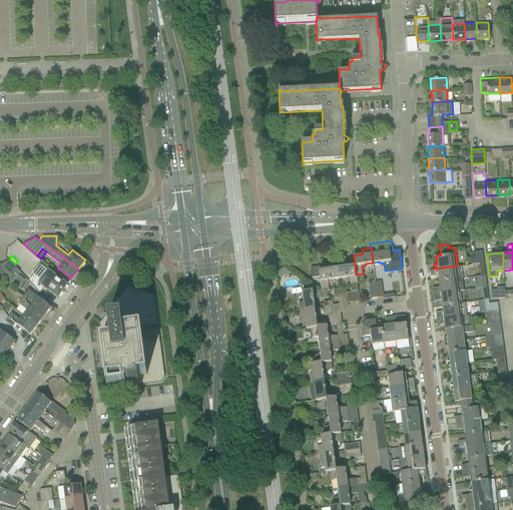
[(288,256),(284,261),(290,265),(293,260),(288,256)]
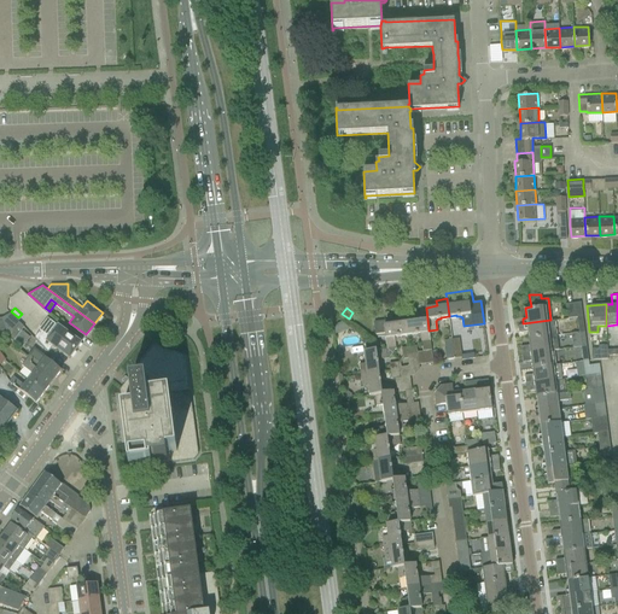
[(10,311),(3,316),(10,332),(7,333),(12,339),(21,328),(23,325),(22,322),(10,311)]
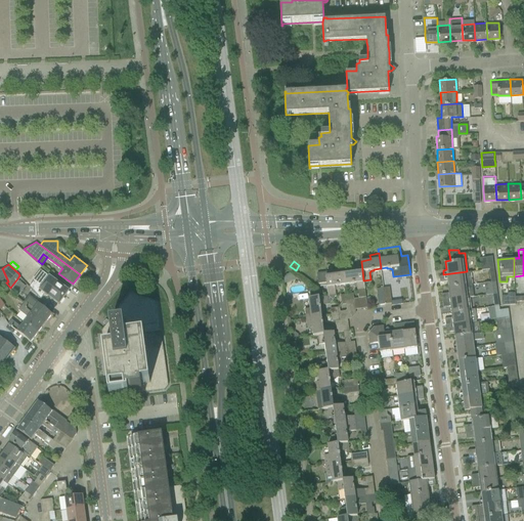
[(352,266),(343,267),(345,283),(352,283),(354,283),(356,284),(358,295),(358,296),(365,295),(363,280),(362,270),(353,271),(352,266)]
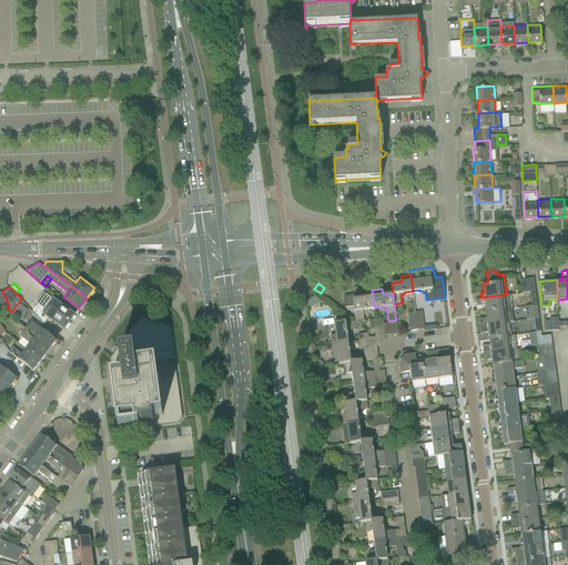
[(0,312),(7,306),(9,305),(2,291),(1,291),(0,290),(0,312)]
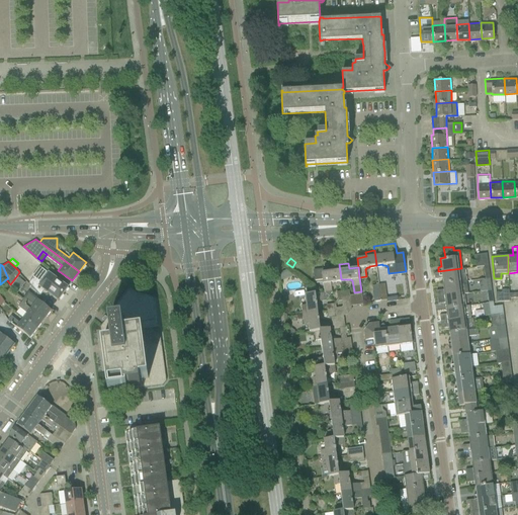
[(323,279),(325,291),(329,294),(332,291),(331,283),(332,281),(335,281),(335,280),(341,279),(339,264),(314,268),(316,280),(323,279)]
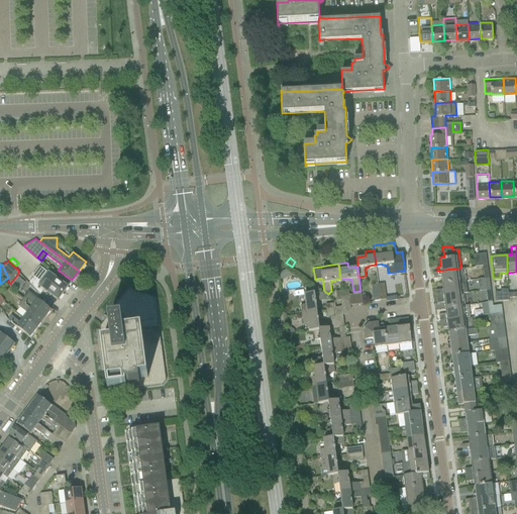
[(33,275),(29,281),(39,293),(43,288),(58,298),(60,297),(61,298),(64,293),(63,293),(68,285),(39,265),(32,275),(33,275)]
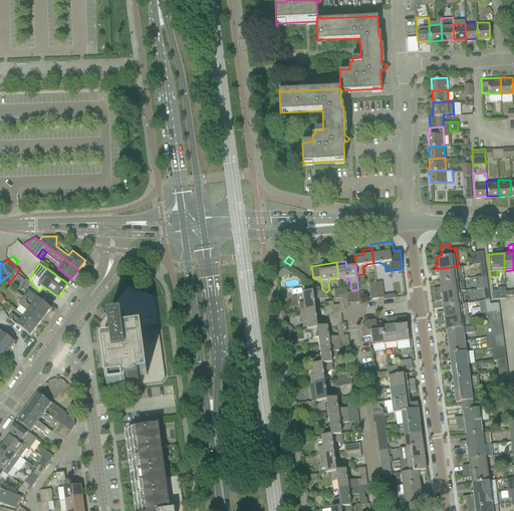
[(279,268),(279,276),(291,271),(285,266),(279,268)]
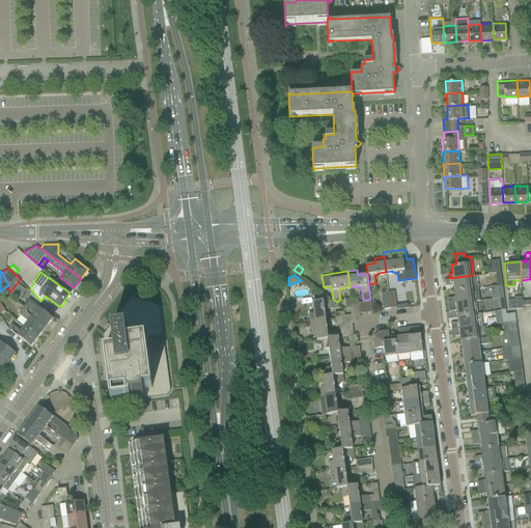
[(449,278),(446,279),(447,285),(453,285),(454,289),(454,290),(478,287),(477,275),(449,278)]
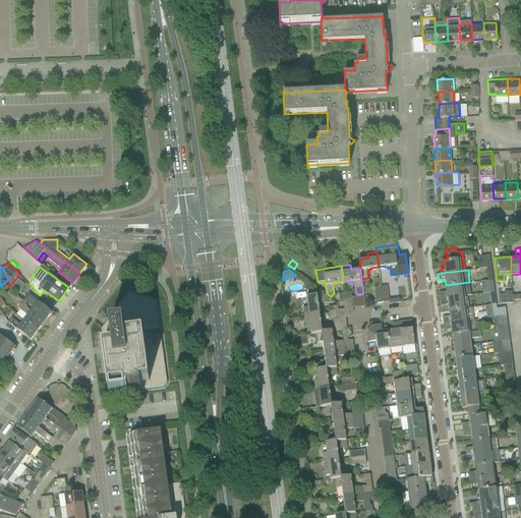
[(17,277),(10,286),(17,292),(24,282),(17,277)]
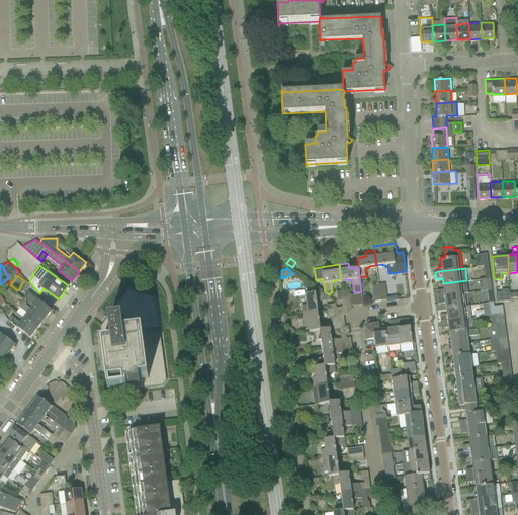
[(443,288),(436,288),(437,296),(462,292),(468,291),(466,280),(443,283),(443,288)]
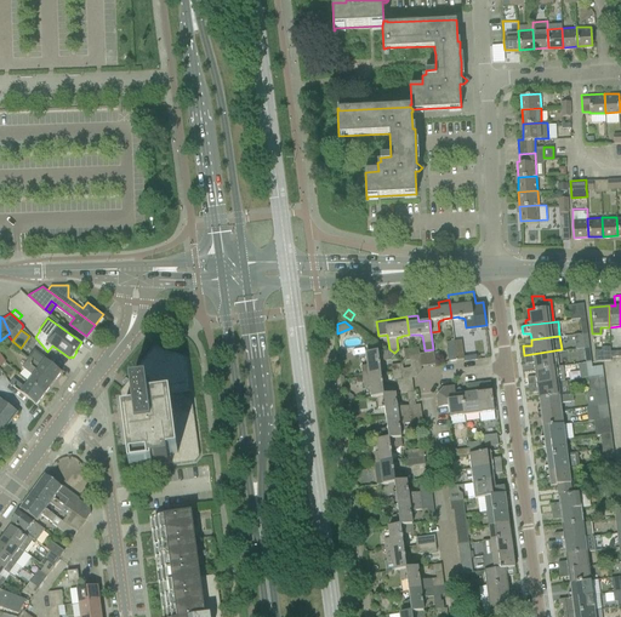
[(456,358),(454,338),(446,340),(449,359),(456,358)]
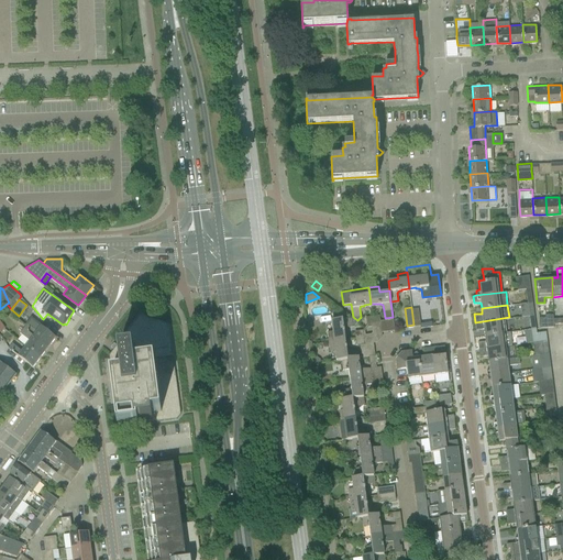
[(418,307),(411,307),(414,325),(421,324),(418,307)]
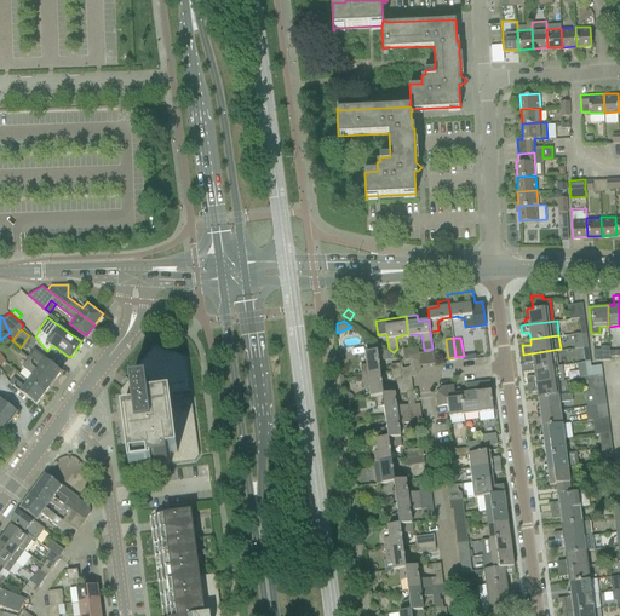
[(120,389),(127,447),(127,448),(130,466),(131,466),(151,464),(194,459),(199,453),(194,418),(193,410),(185,356),(178,352),(177,350),(174,351),(173,350),(173,349),(170,349),(170,346),(165,347),(155,343),(150,350),(149,349),(149,351),(149,352),(147,352),(147,353),(147,355),(144,355),(145,356),(127,379),(125,383),(121,386),(120,389)]
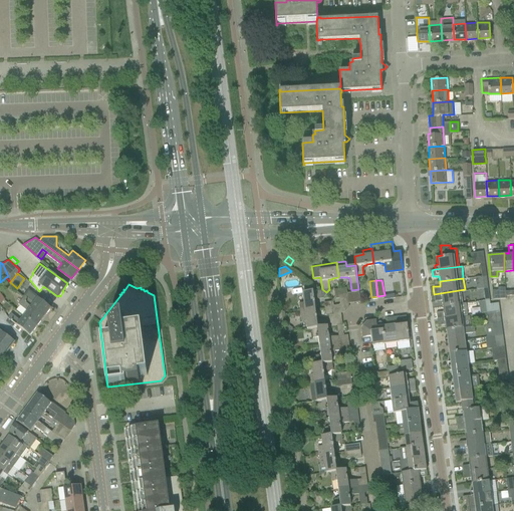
[(497,288),(492,288),(493,297),(505,297),(505,294),(505,289),(505,285),(497,286),(497,288)]
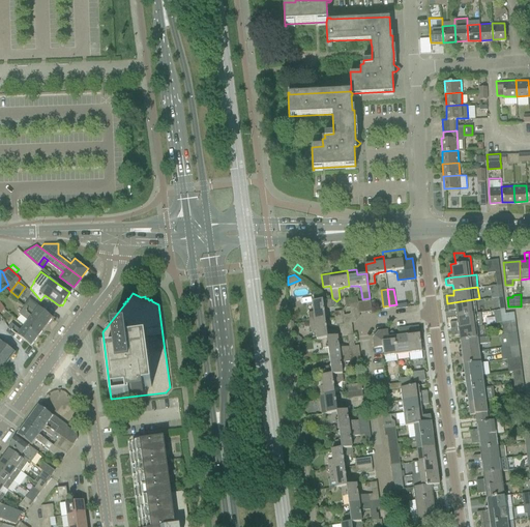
[(308,311),(310,320),(324,318),(323,312),(324,312),(323,310),(325,306),(333,305),(336,301),(332,298),(313,300),(314,310),(308,311)]
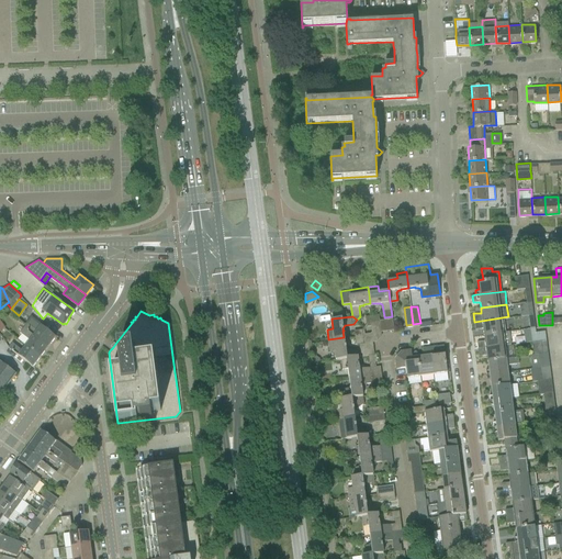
[(371,328),(379,335),(382,332),(381,327),(385,327),(384,317),(384,316),(379,316),(380,321),(373,322),(370,322),(371,328)]
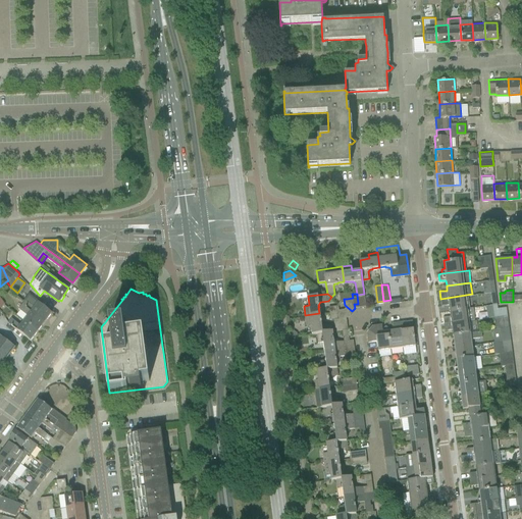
[(365,303),(364,294),(357,295),(358,304),(365,303)]
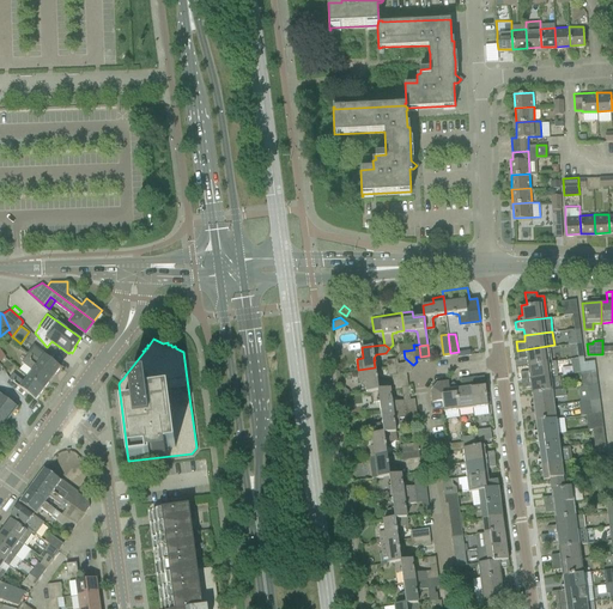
[(547,346),(517,351),(519,357),(527,355),(528,363),(548,360),(547,346)]
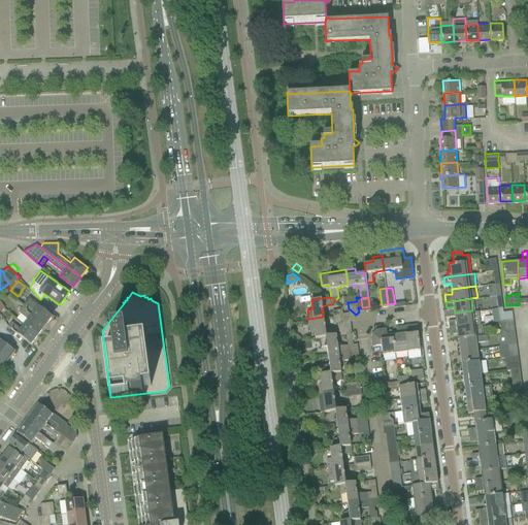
[(26,302),(23,306),(45,324),(53,316),(38,304),(35,308),(26,302)]
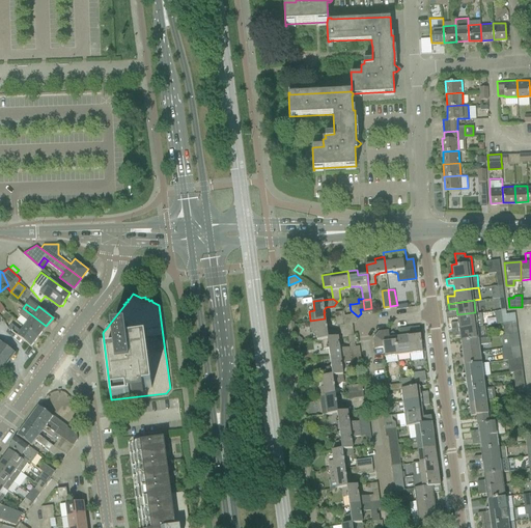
[(28,320),(24,325),(38,335),(46,326),(23,308),(20,312),(28,320)]
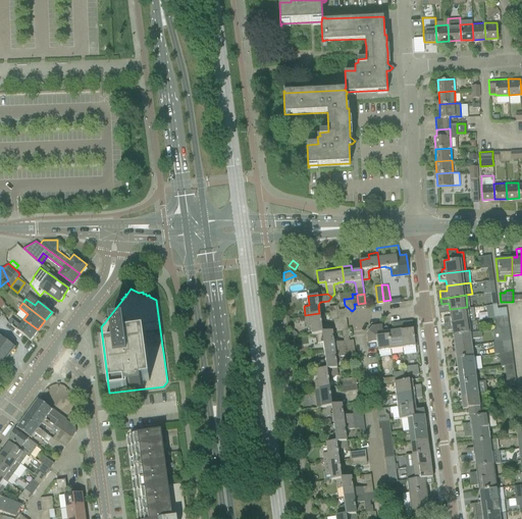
[(492,304),(493,316),(499,315),(507,314),(506,306),(498,307),(497,304),(492,304)]
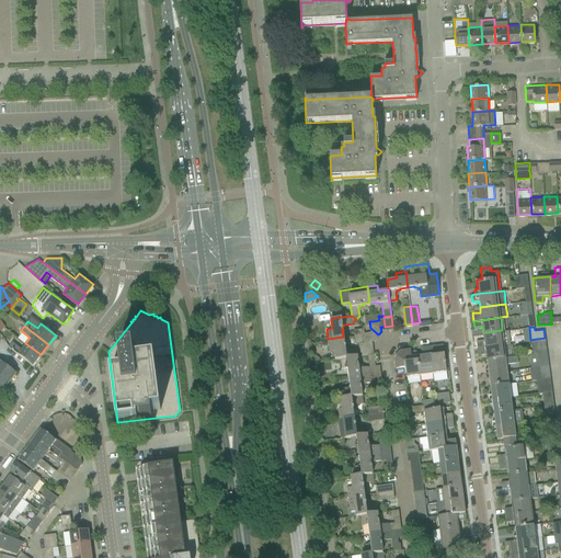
[(376,338),(378,334),(370,328),(362,329),(363,334),(363,340),(358,341),(358,344),(373,342),(371,338),(376,338)]
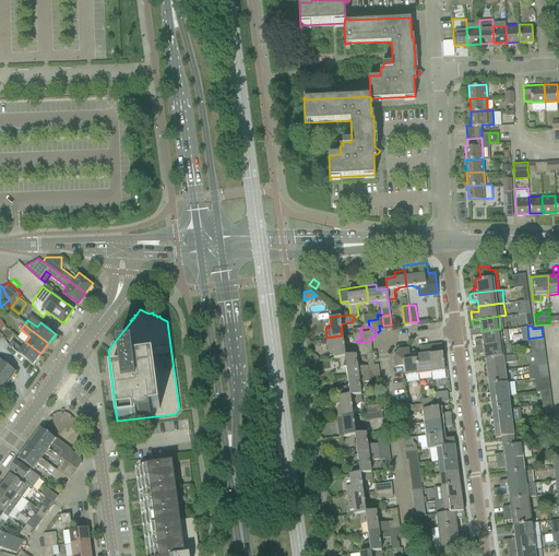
[(482,338),(474,339),(475,345),(502,342),(508,341),(507,328),(500,329),(482,331),(482,338)]
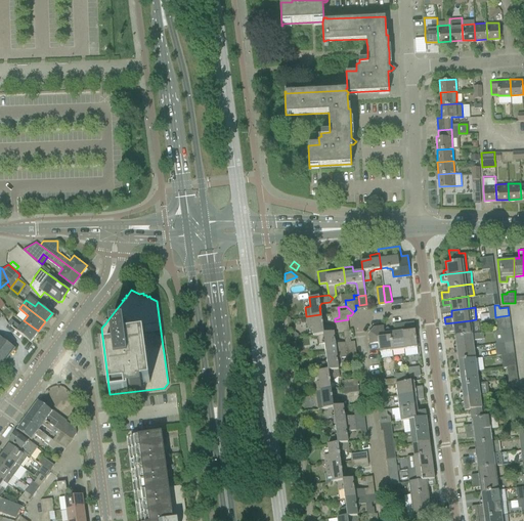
[(312,324),(313,334),(334,332),(333,324),(325,326),(322,323),(321,321),(320,314),(306,316),(307,326),(312,324)]
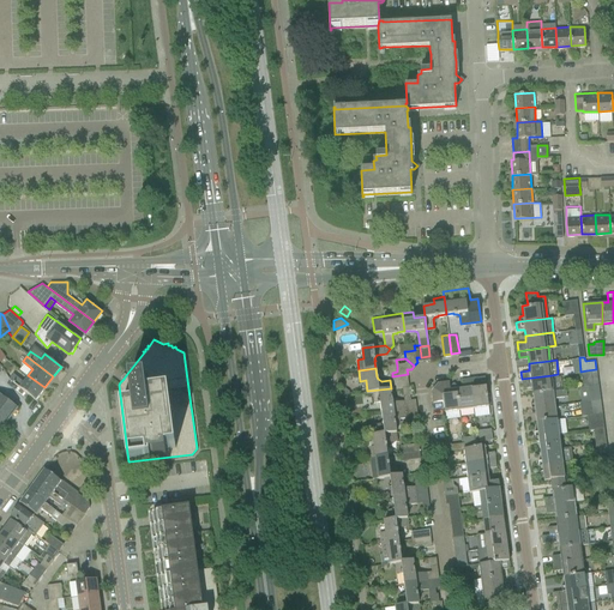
[(44,387),(28,375),(24,380),(13,372),(10,378),(20,386),(19,386),(36,399),(44,387)]
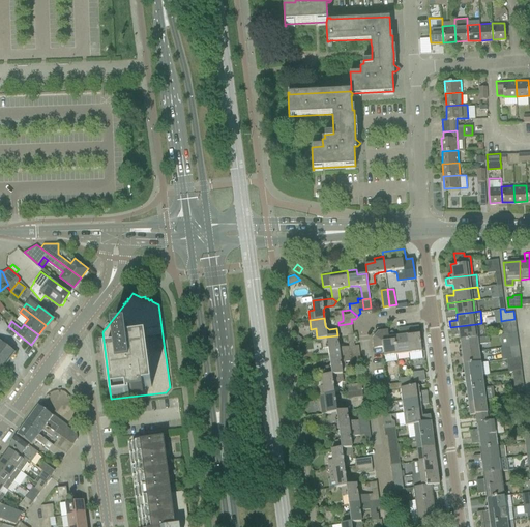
[(335,325),(336,328),(337,335),(348,333),(353,333),(352,323),(339,325),(335,325)]
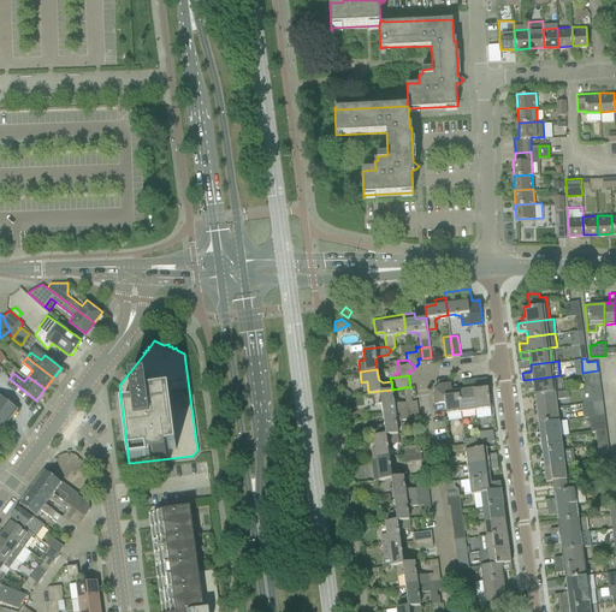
[(486,375),(472,378),(475,408),(490,405),(487,384),(480,385),(480,381),(487,380),(486,375)]
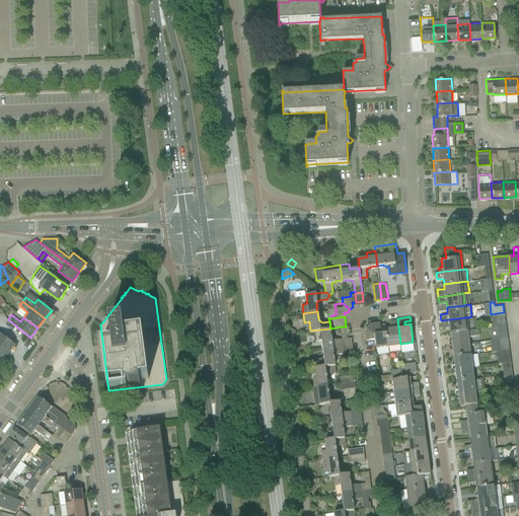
[(466,317),(441,320),(442,327),(449,326),(450,333),(468,329),(466,317)]
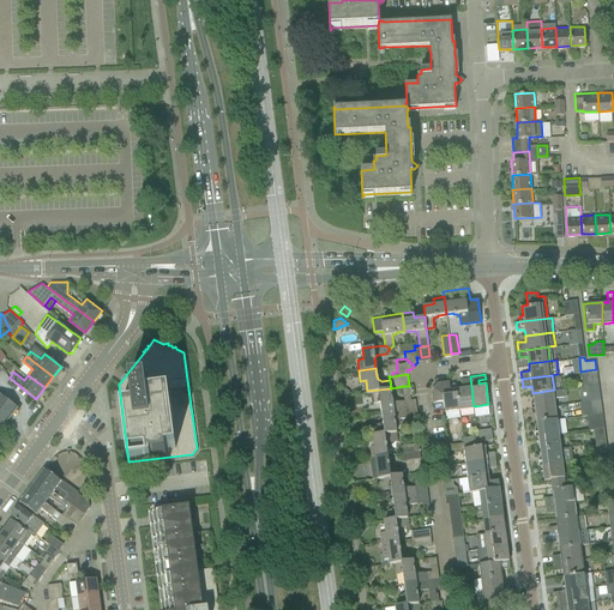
[(462,378),(463,386),(457,386),(459,408),(474,406),(470,376),(462,378)]
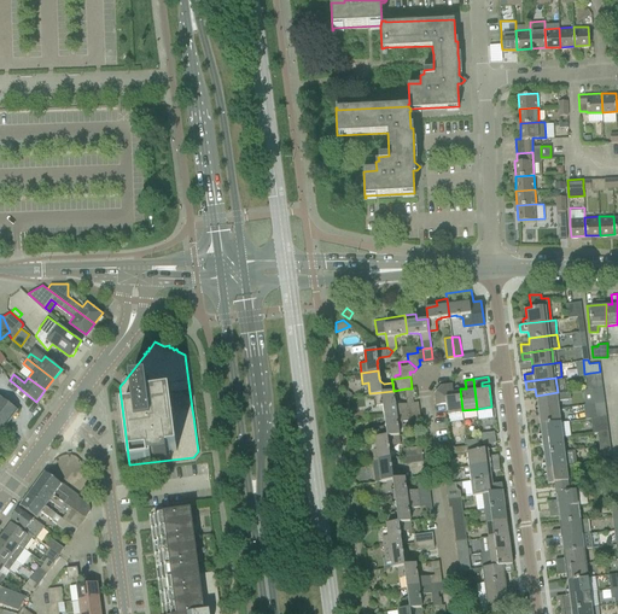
[(460,389),(459,385),(453,385),(452,381),(441,382),(433,391),(436,403),(445,402),(447,413),(462,410),(460,389)]
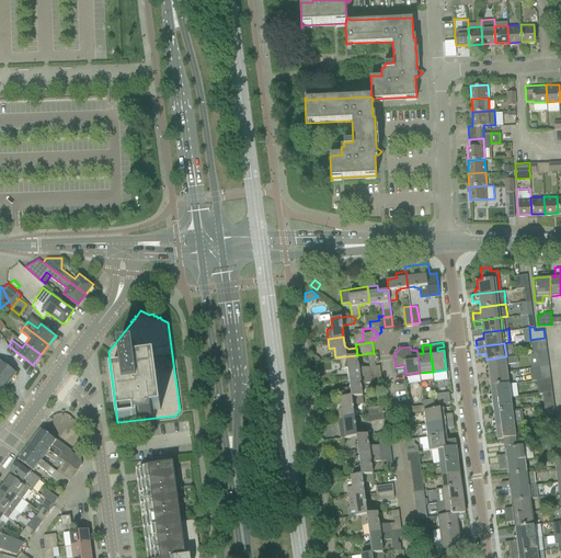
[(547,351),(537,352),(538,361),(538,366),(548,364),(547,351)]
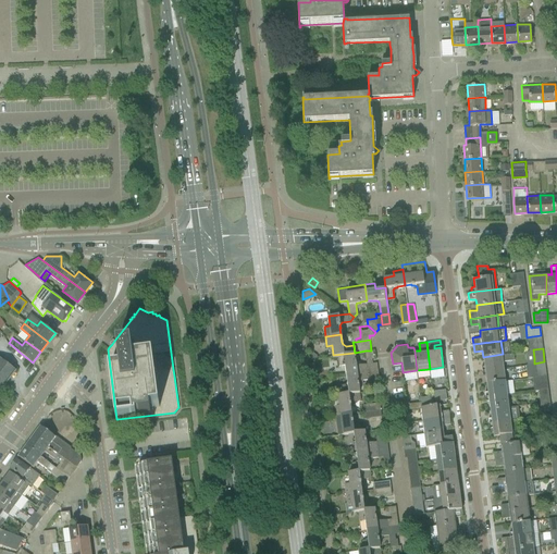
[(485,365),(481,366),(482,370),(504,367),(503,360),(515,358),(514,352),(503,354),(483,357),(485,365)]
